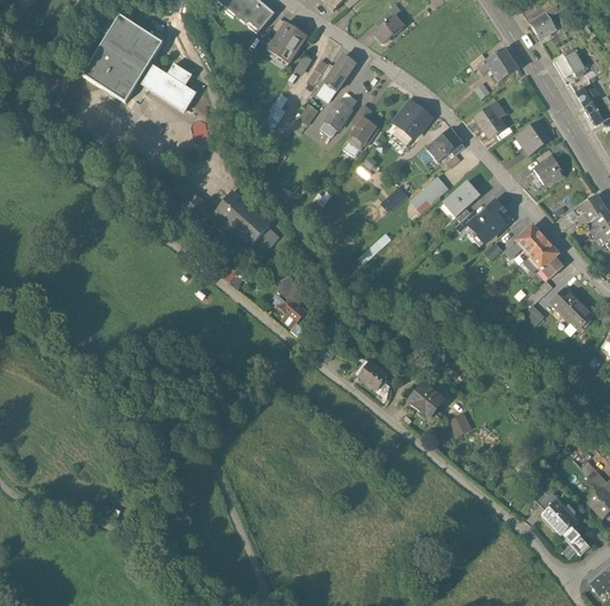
[(11,0),(10,2),(23,12),(30,0),(11,0)]
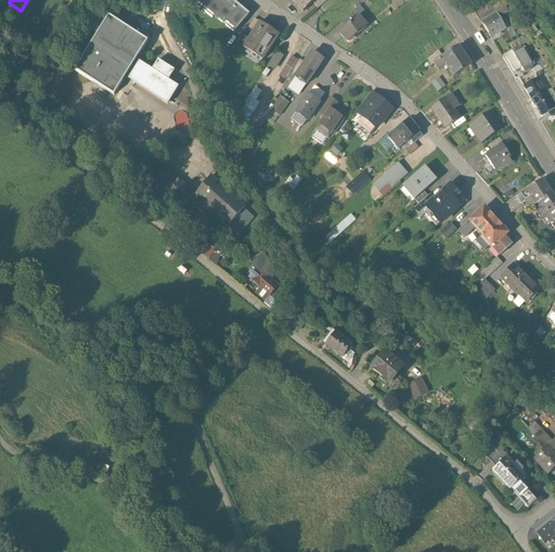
[(196,0),(222,22),(224,20),(229,23),(230,22),(236,26),(234,28),(235,28),(249,12),(235,0),(196,0)]
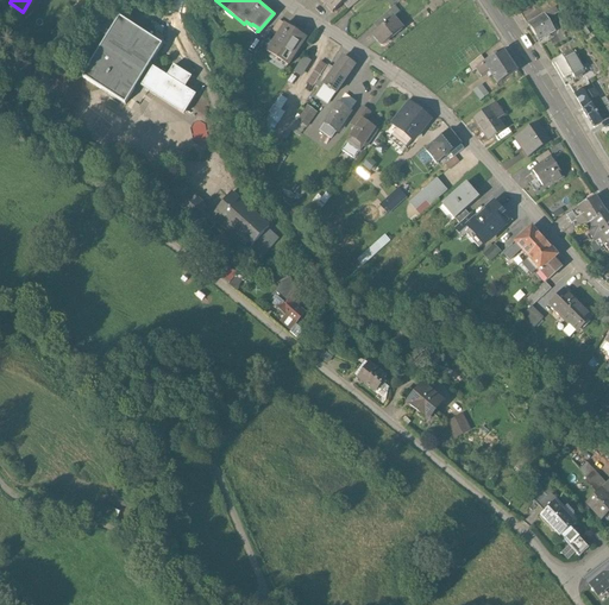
[(322,0),(333,11),(345,0),(322,0)]
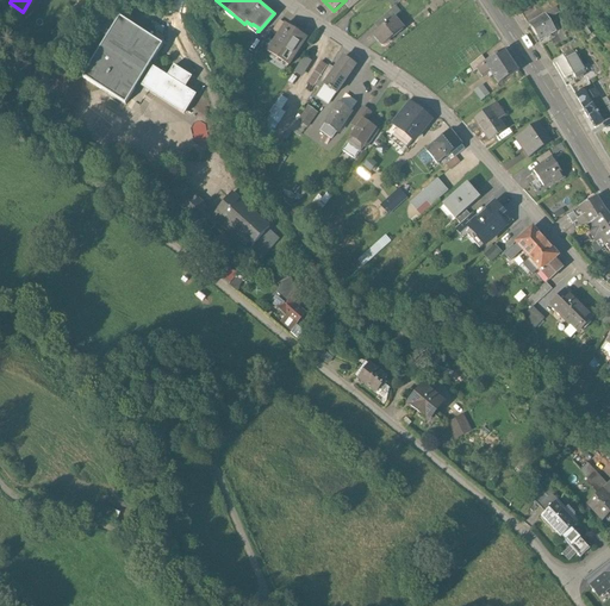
[(559,12),(554,8),(529,24),(540,41),(555,30),(551,23),(556,19),(554,16),(559,12)]
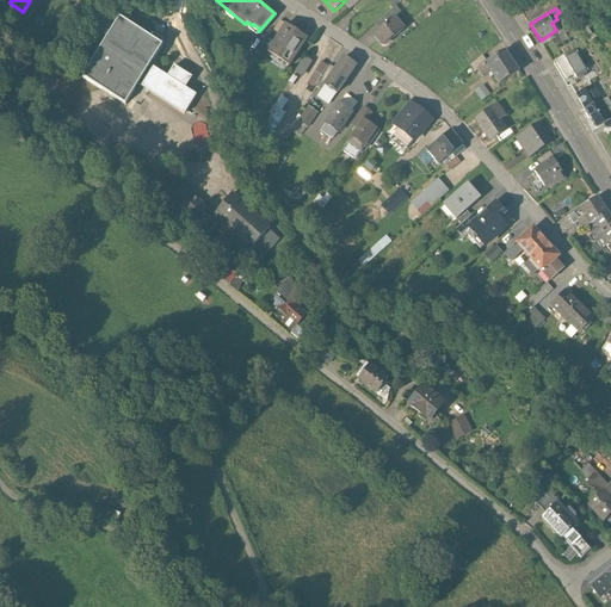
[(395,17),(394,16),(374,32),(383,43),(403,26),(401,28),(393,18),(395,17)]
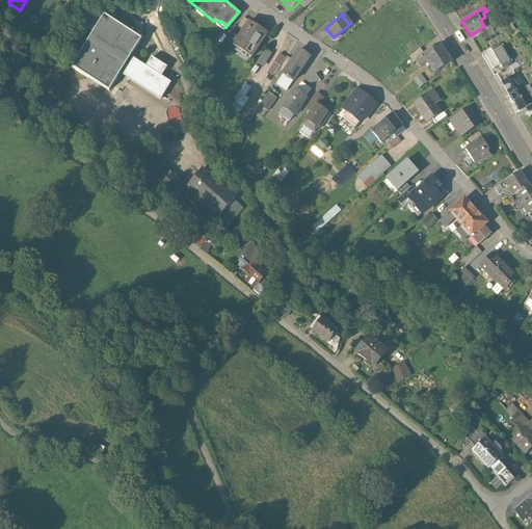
[(142,38),(105,15),(73,64),(109,88),(142,38)]
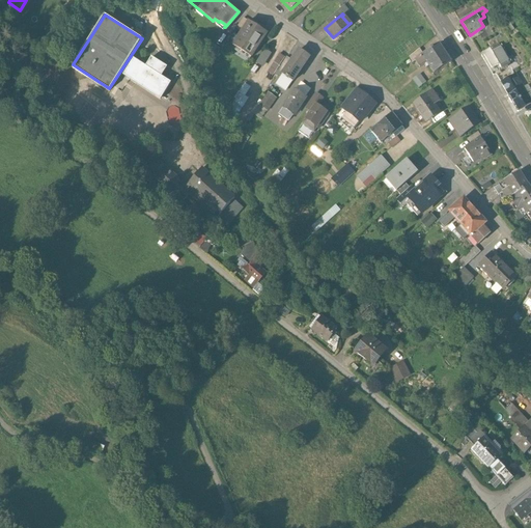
[(258,27),(248,20),(232,45),(250,55),(264,32),(258,27)]
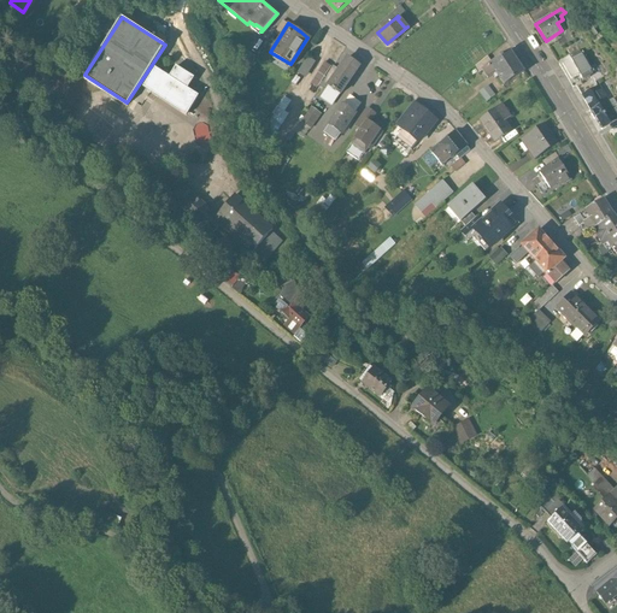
[(524,71),(511,51),(482,69),(488,77),(494,74),(497,77),(499,75),(505,84),(524,71)]
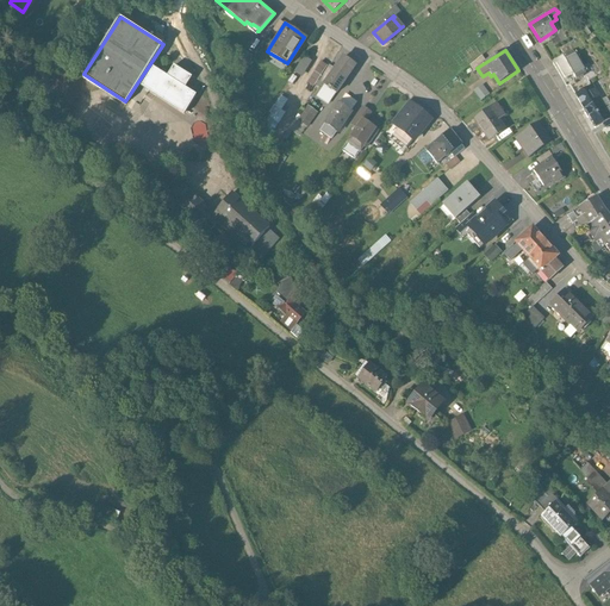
[(586,72),(573,50),(555,61),(565,76),(573,72),(577,77),(586,72)]
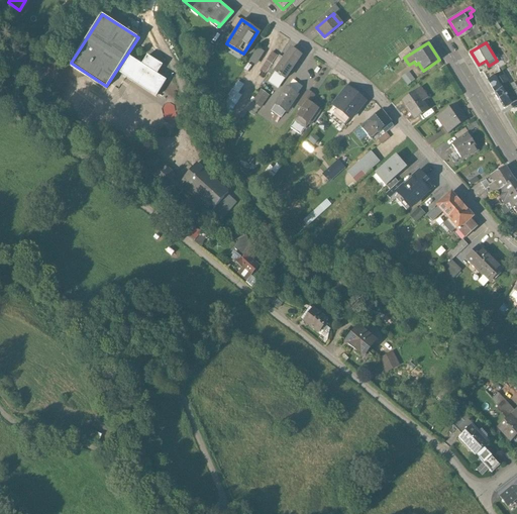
[(301,54),(291,46),(275,71),(285,77),(301,54)]
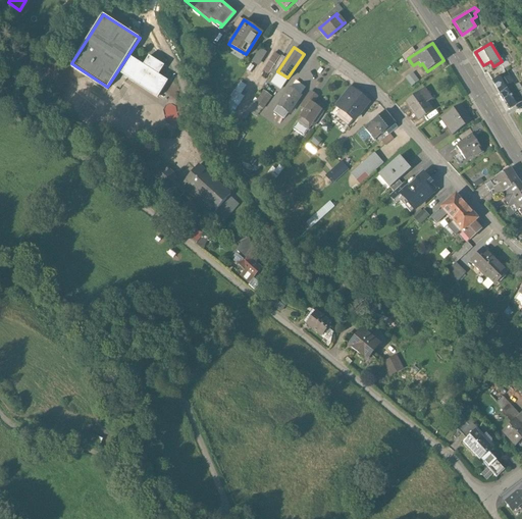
[(279,54),(273,50),(262,67),(269,71),(279,54)]
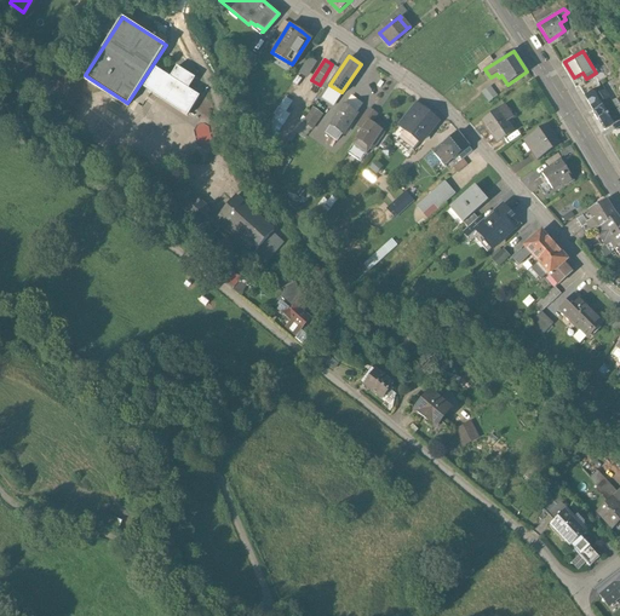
[(170,74),(156,64),(143,84),(187,113),(199,93),(188,86),(195,75),(176,64),(170,74)]
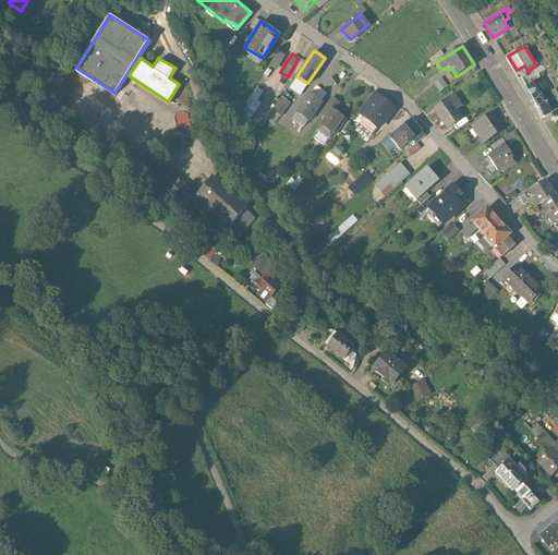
[(538,105),(544,115),(557,106),(557,104),(556,100),(557,99),(557,93),(555,87),(549,91),(542,77),(528,86),(535,99),(534,101),(536,105),(538,105)]
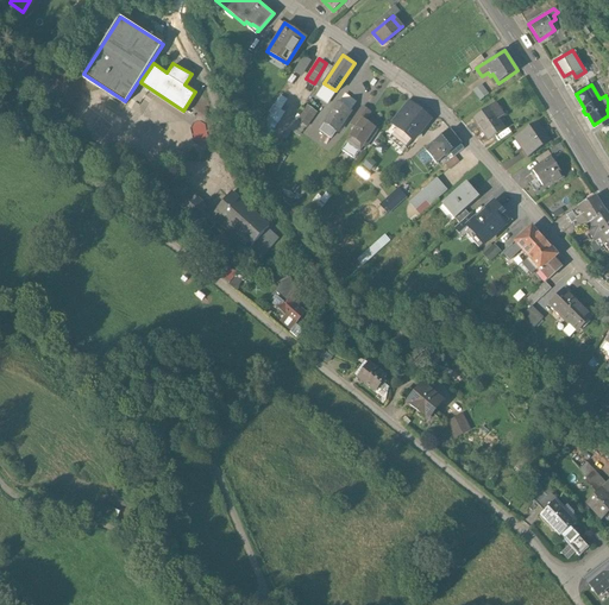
[(395,113),(402,119),(414,105),(407,100),(395,113)]
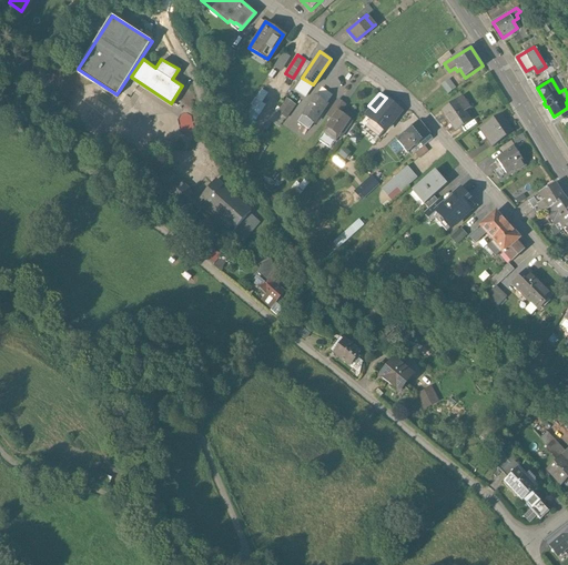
[(294,102),(284,96),(276,109),(286,115),(294,102)]
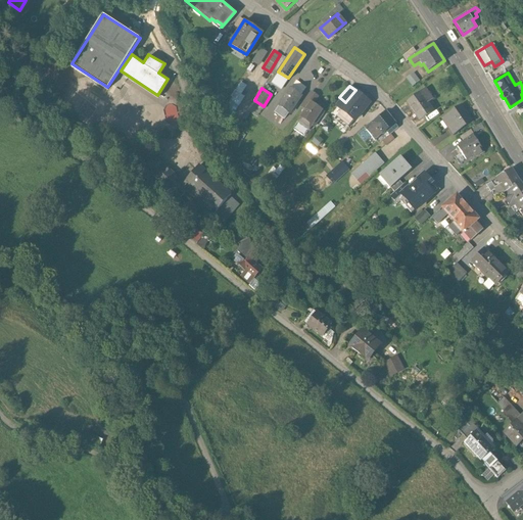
[(300,94),(290,88),(279,104),(289,111),(300,94)]
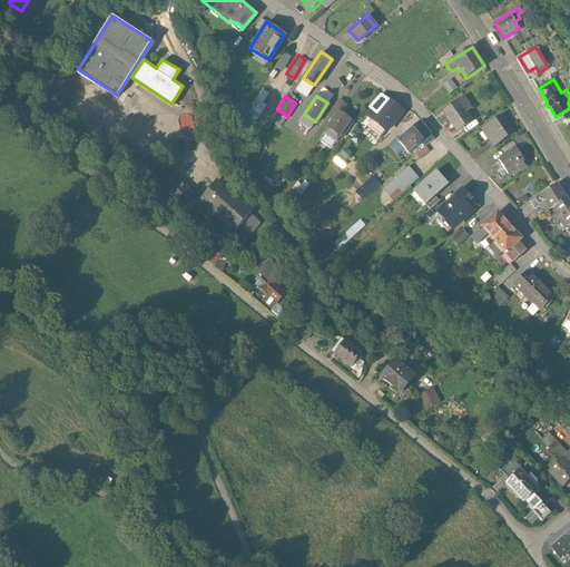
[(472,107),(465,97),(445,110),(454,123),(457,121),(461,127),(472,119),(467,110),(472,107)]
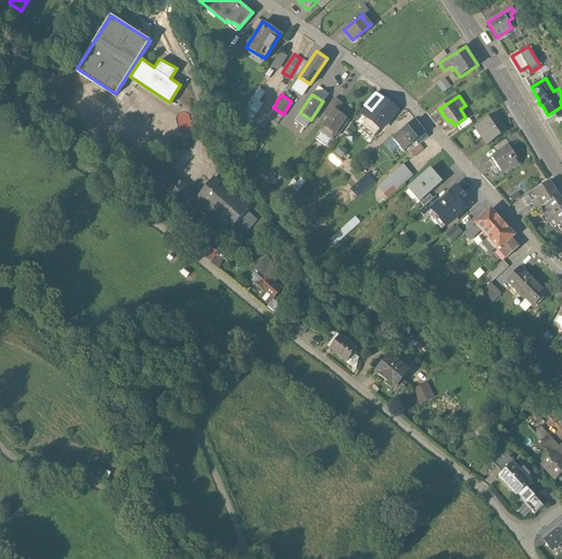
[(324,112),(328,115),(334,109),(336,110),(341,101),(335,97),(324,112)]
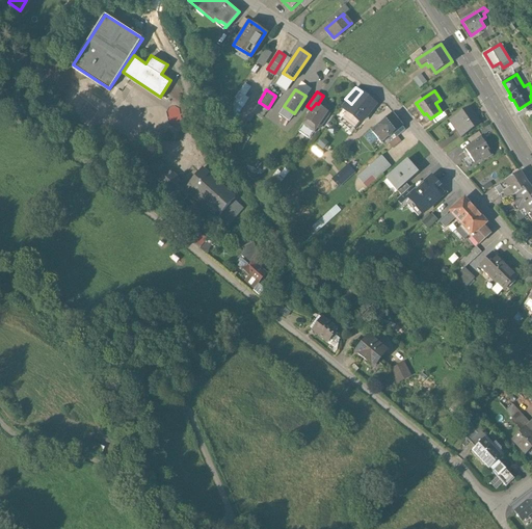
[(362,91),(351,104),(347,109),(361,120),(375,102),(362,91)]
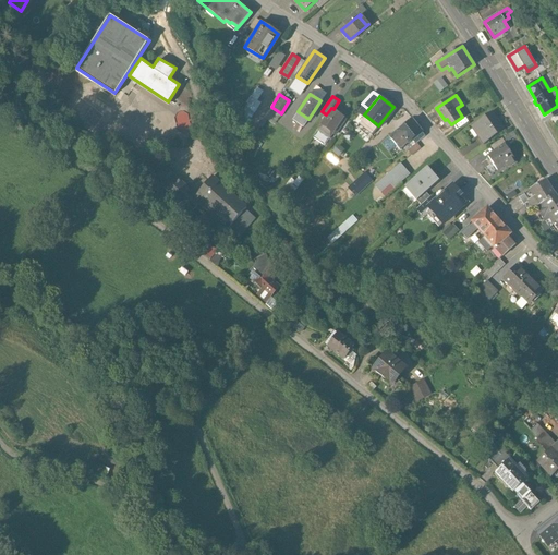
[(334,109),(331,108),(326,115),(317,128),(329,136),(332,131),(334,132),(344,117),(334,109)]
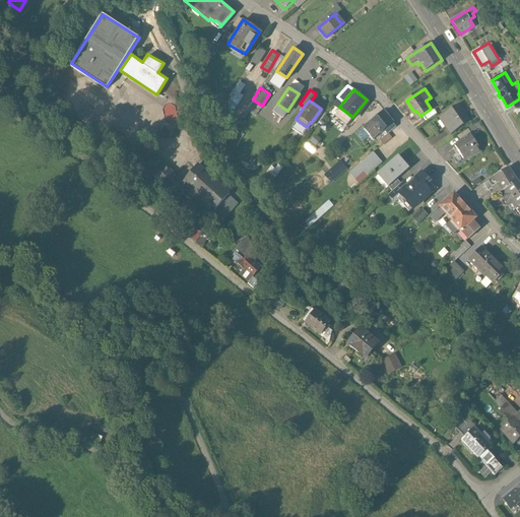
[(469,120),(459,105),(441,118),(451,132),(469,120)]
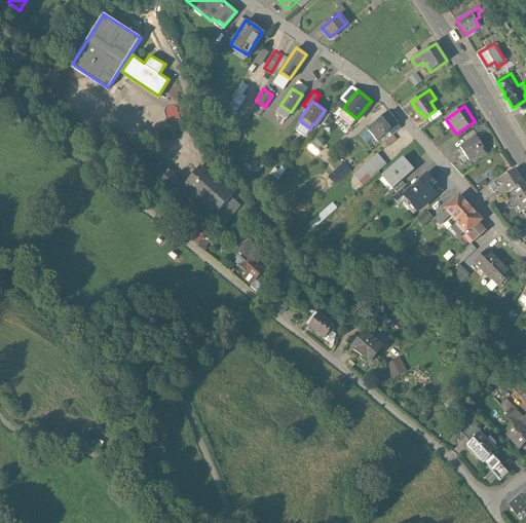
[(401,126),(388,112),(376,122),(376,121),(372,124),(371,122),(367,125),(367,126),(360,133),(367,141),(373,136),(376,139),(388,129),(391,134),(401,126)]
